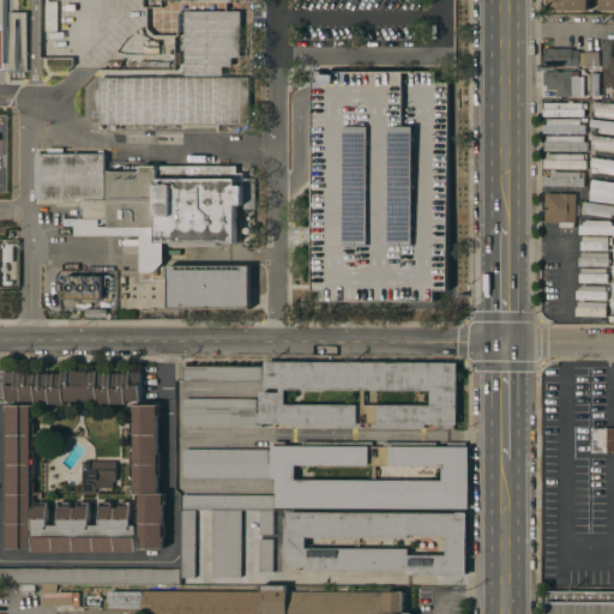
[(0,0),(0,68),(4,70),(4,66),(25,66),(25,13),(6,13),(5,0),(0,0)]
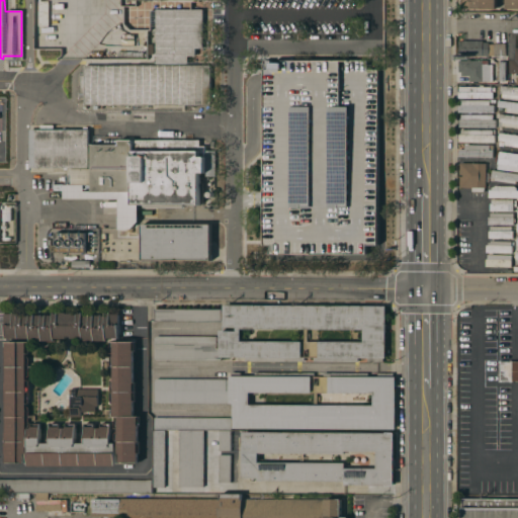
[(497,0),(497,9),(464,8),(464,0),(497,0)]
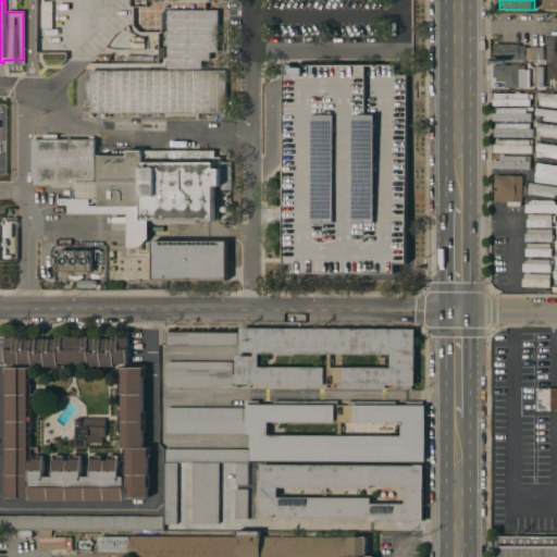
[(556,0),(556,10),(545,10),(545,0),(556,0)]
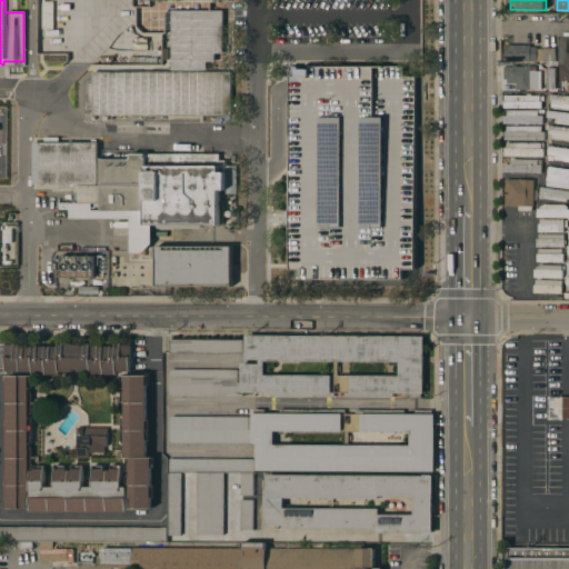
[(223,10),(223,52),(216,52),(216,61),(207,61),(207,70),(171,70),(171,10),(223,10)]
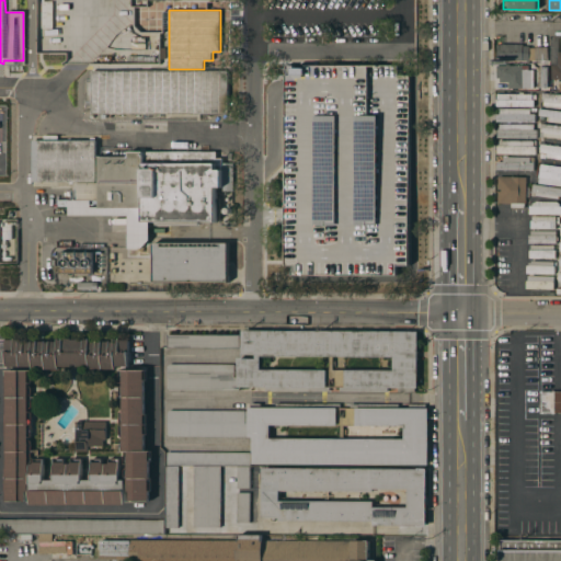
[(523,45),(523,46),(528,46),(528,60),(510,60),(510,66),(527,66),(527,70),(533,70),(534,89),(508,89),(508,82),(500,82),(500,78),(496,78),(496,66),(506,66),(506,61),(497,61),(497,45),(523,45)]
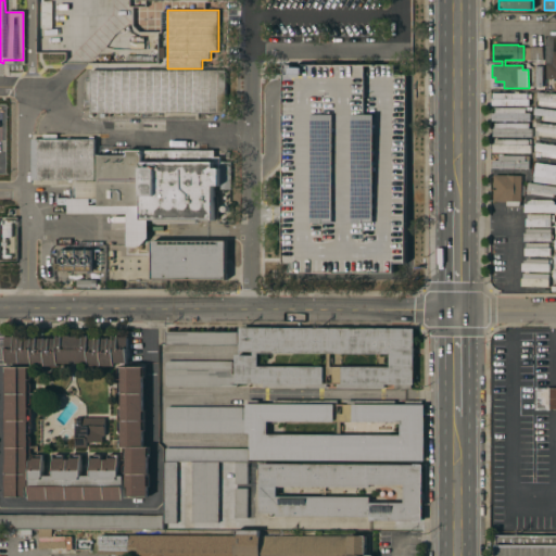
[(542,87),(533,87),(533,67),(530,66),(530,47),(543,47),(542,87)]
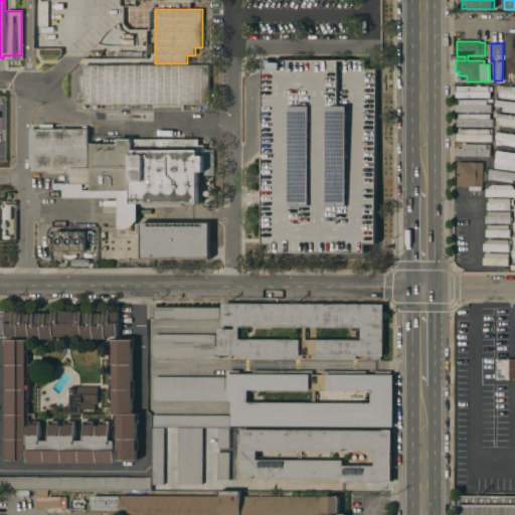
[(514,48),(514,83),(512,83),(513,77),(514,77),(514,72),(506,72),(506,59),(512,59),(512,48),(514,48)]
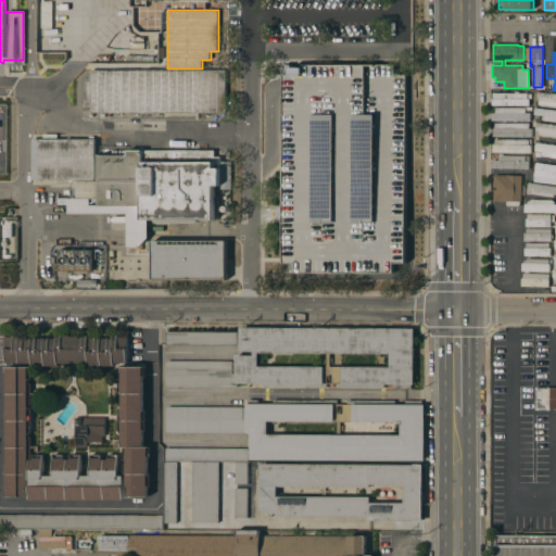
[(277,77),(288,154),(292,154),(295,174),(303,171),(315,176),(312,155),(317,153),(318,156),(338,167),(329,112),(318,114),(314,103),(320,100),(317,78),(328,77),(329,88),(325,98),(350,112),(336,80),(342,76),(356,84),(355,76),(373,74),(371,60),(286,73),(277,77)]
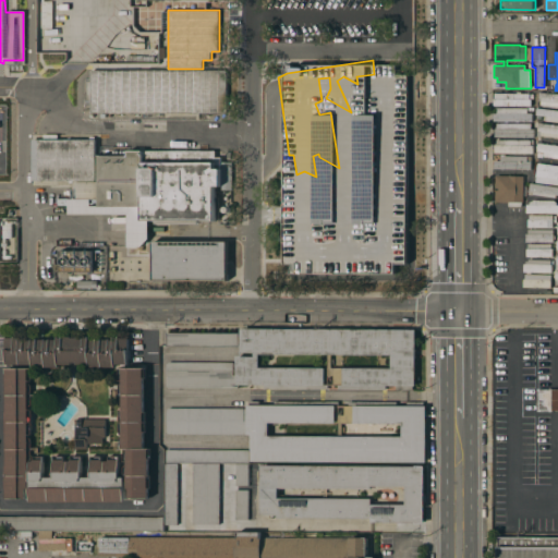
[(227,70),(227,113),(91,113),(91,71),(227,70)]
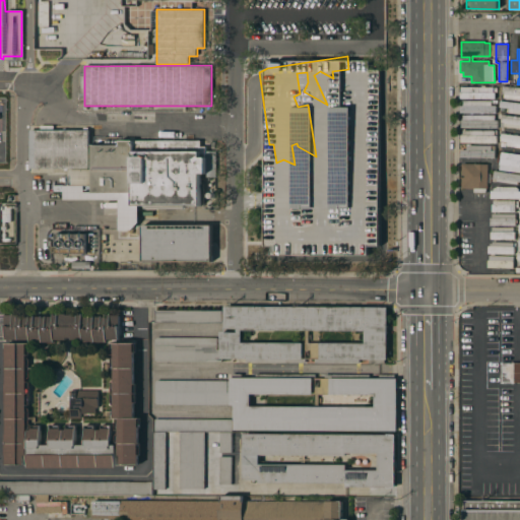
[(519,87),(519,99),(504,98),(504,93),(502,93),(502,86),(519,87)]
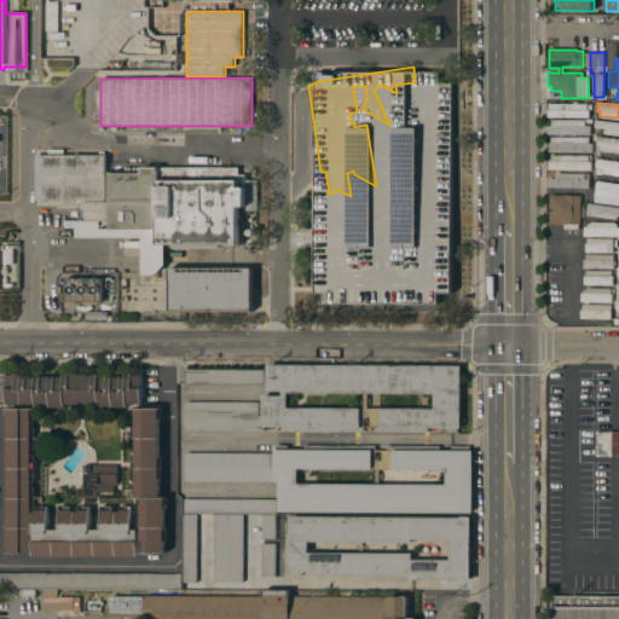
[(586,104),(586,110),(589,110),(589,117),(548,117),(548,110),(548,104),(586,104)]
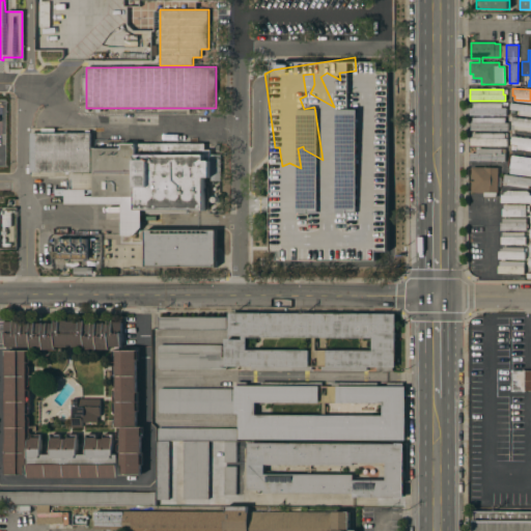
[(501,103),(501,108),(506,108),(506,116),(470,115),(470,107),(471,107),(472,103),(501,103)]
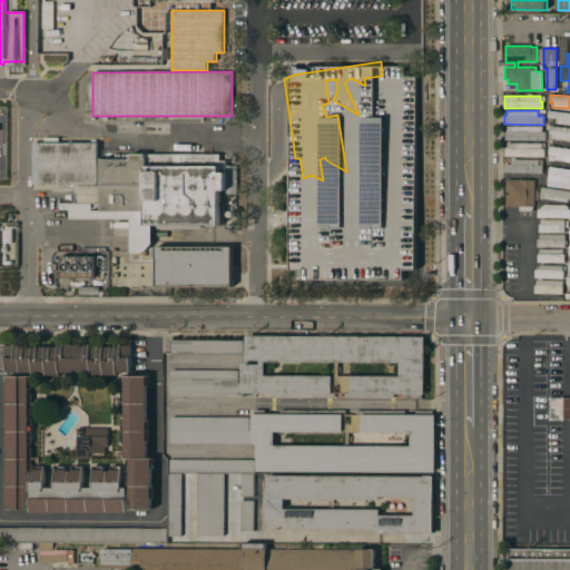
[(569,112),(569,125),(557,123),(557,118),(547,117),(548,110),(569,112)]
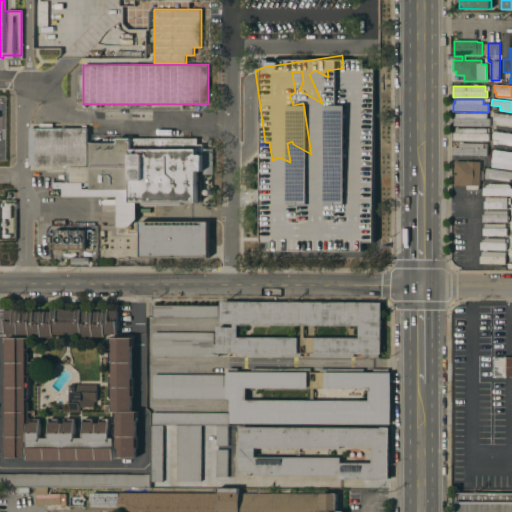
[(454,126),(454,119),(456,119),(456,113),(486,113),(486,119),(489,119),(489,126),(454,126)]
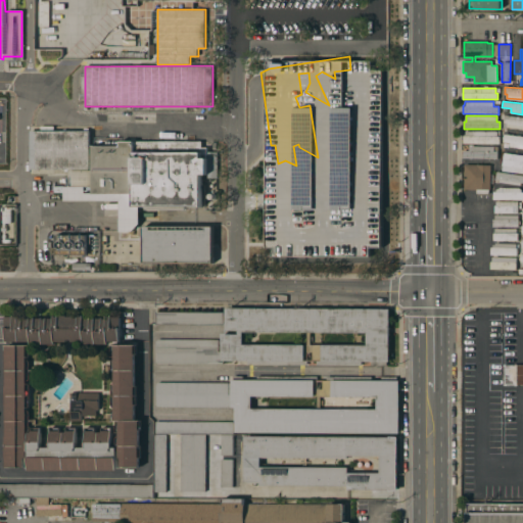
[(522,117),(522,129),(506,128),(507,123),(504,123),(504,115),(522,117)]
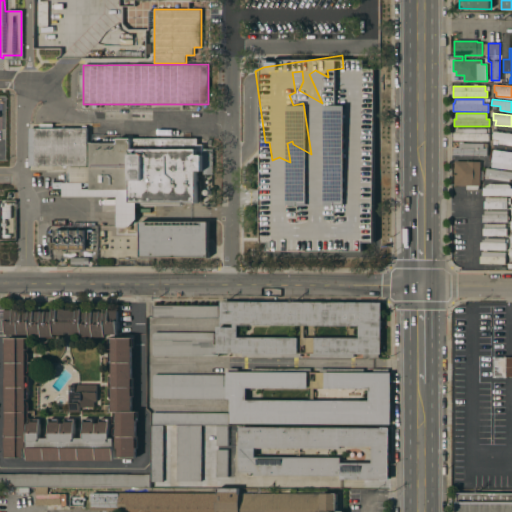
[(88,166),(66,166),(66,168),(64,168),(64,166),(35,166),(30,166),(30,128),(63,128),(63,126),(65,126),(65,128),(82,128),(82,125),(87,125),(87,128),(88,128),(88,166)]
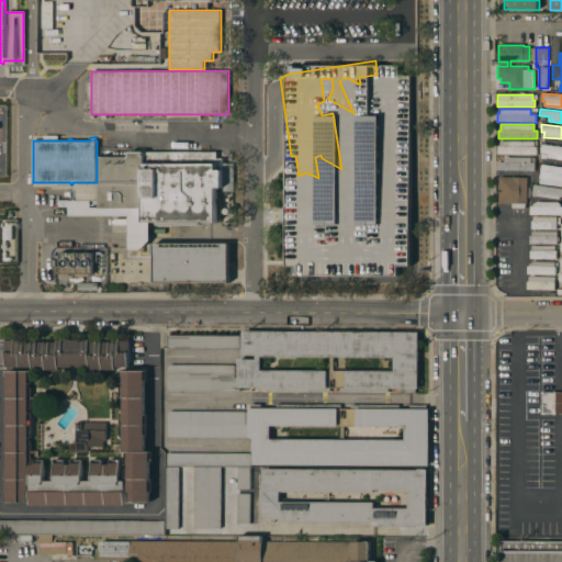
[(534,142),(534,146),(536,146),(536,155),(497,155),(497,146),(499,146),(499,141),(534,142)]
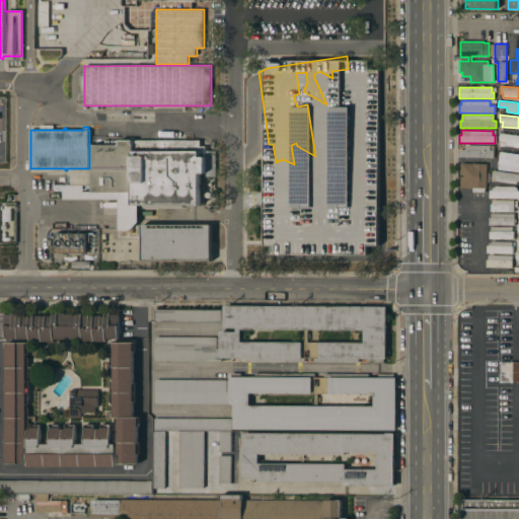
[(518,136),(518,147),(505,146),(506,142),(499,141),(500,134),(518,136)]
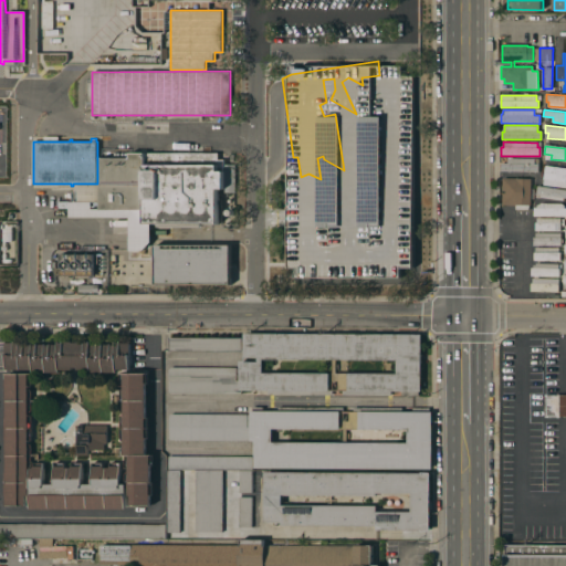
[(218,153),(218,159),(224,159),(224,189),(218,189),(218,224),(203,223),(203,227),(159,227),(159,224),(145,224),(145,210),(101,209),(101,202),(79,202),(79,185),(101,185),(101,158),(129,158),(129,153),(218,153)]
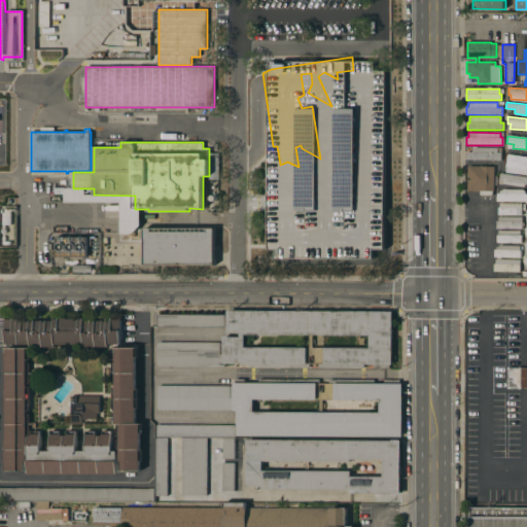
[(476,160),(476,161),(473,161),(473,160),(466,160),(466,151),(472,152),(472,147),(497,147),(497,152),(501,152),(500,161),(476,160)]
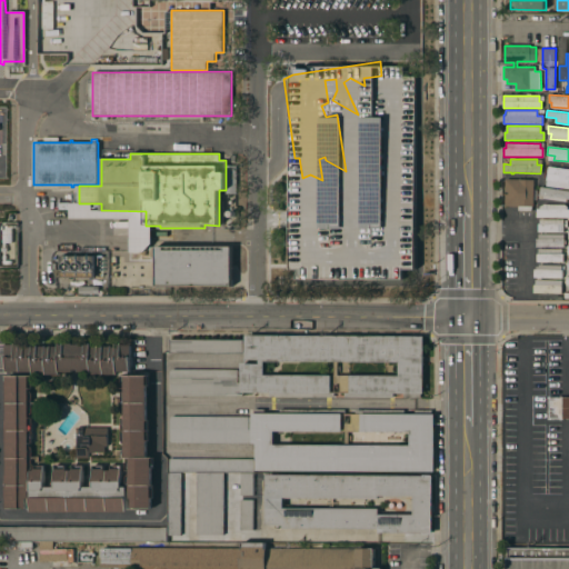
[(568,169),(568,188),(547,186),(547,180),(546,180),(548,167),(568,169)]
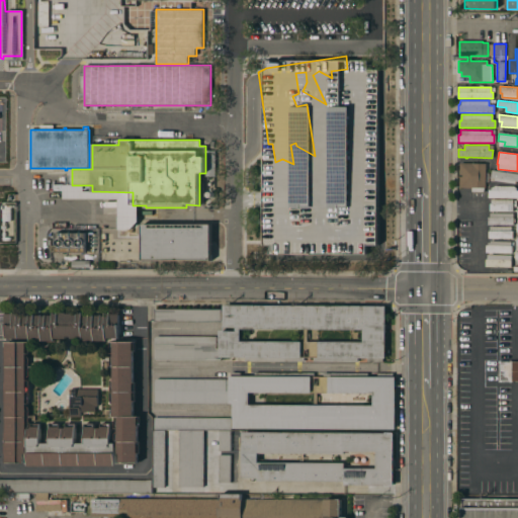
[(459,163),(486,164),(486,173),(489,173),(489,182),(486,182),(486,188),(485,188),(484,192),(471,192),(471,188),(459,188),(459,163)]
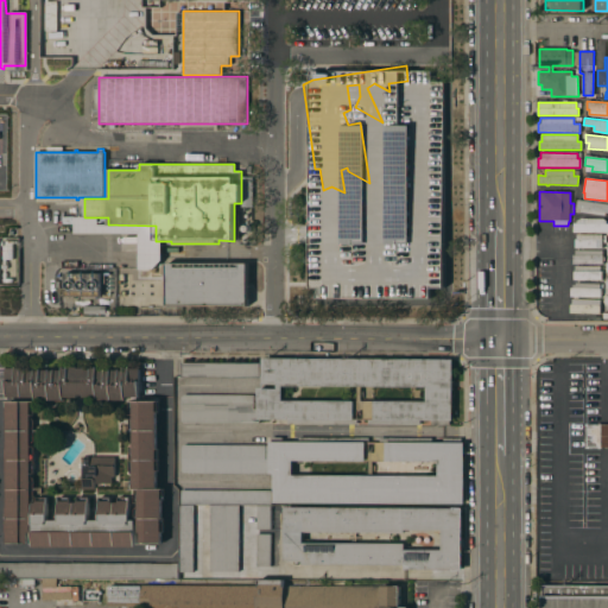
[(607,203),(607,213),(606,213),(605,215),(581,211),(581,213),(575,213),(575,208),(576,209),(577,200),(607,203)]
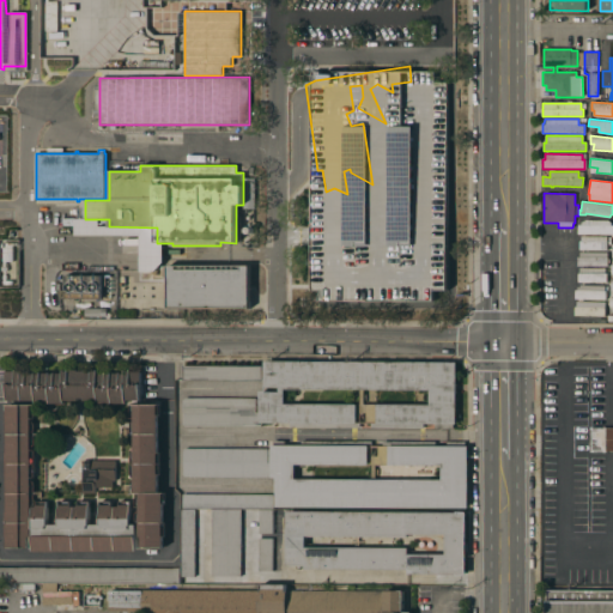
[(612,234),(578,234),(578,232),(577,232),(577,226),(578,226),(578,225),(581,225),(581,223),(586,220),(608,220),(612,223),(612,225),(612,234)]
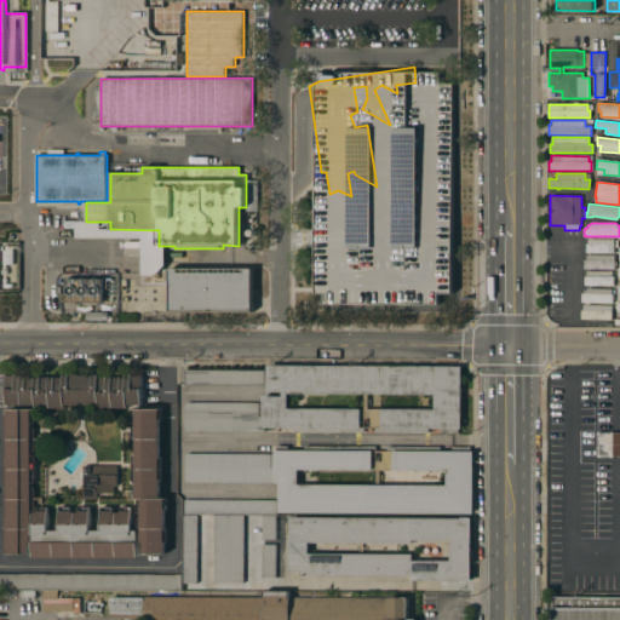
[(614,253),(586,252),(586,244),(589,244),(589,239),(614,239),(614,253)]
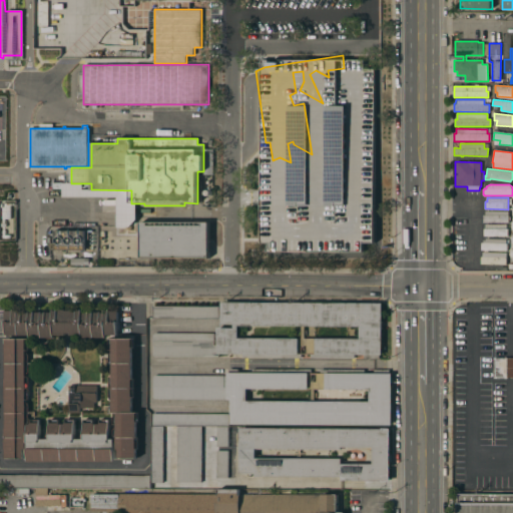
[(11,218),(2,218),(2,202),(15,203),(15,205),(11,205),(11,218)]
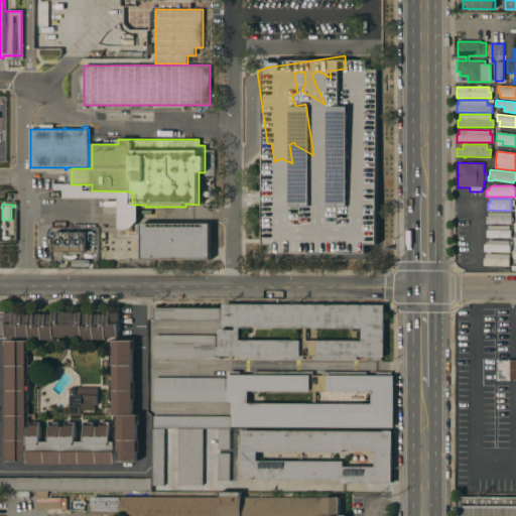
[(512,213),(512,224),(486,224),(486,223),(486,218),(486,217),(488,217),(488,213),(512,213)]
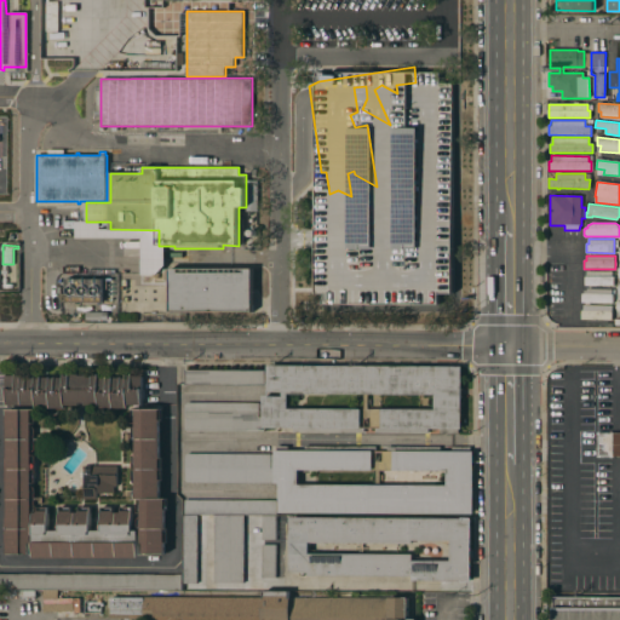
[(253,311),(170,311),(170,269),(253,269),(253,311)]
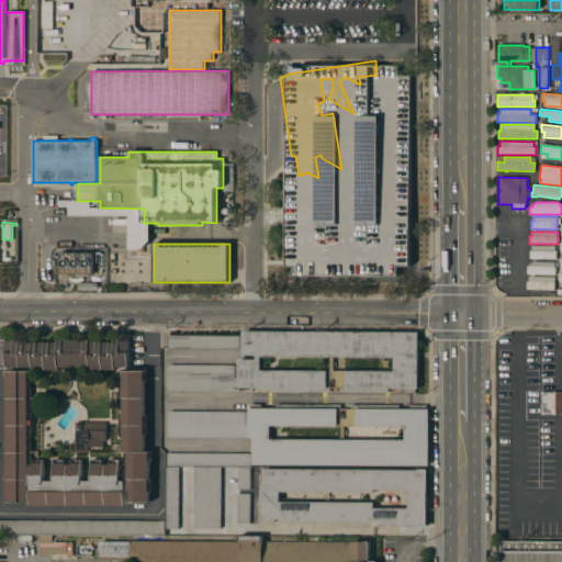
[(530,259),(530,257),(530,251),(530,250),(531,250),(531,246),(555,246),(555,250),(557,250),(557,259),(530,259)]
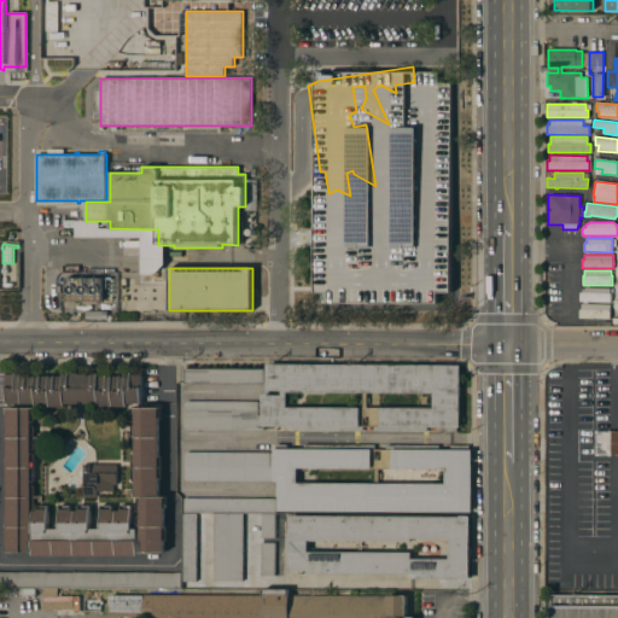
[(103,278),(103,301),(66,301),(66,278),(103,278)]
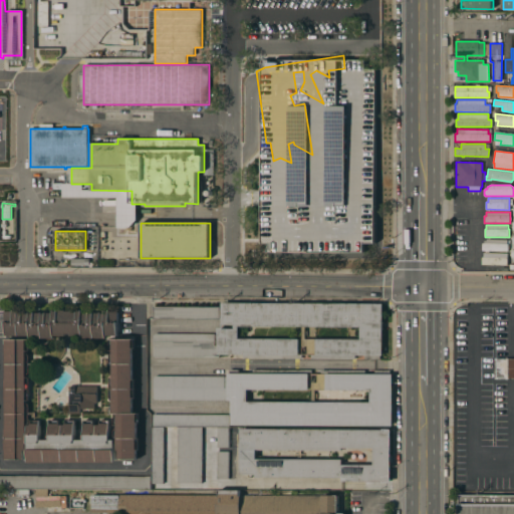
[(490,251),(490,252),(485,252),(486,251),(483,251),(483,249),(482,249),(482,245),(483,245),(483,243),(484,243),(484,241),(487,241),(487,239),(509,240),(509,243),(507,243),(507,244),(508,244),(508,246),(509,246),(509,249),(508,249),(508,251),(490,251)]
